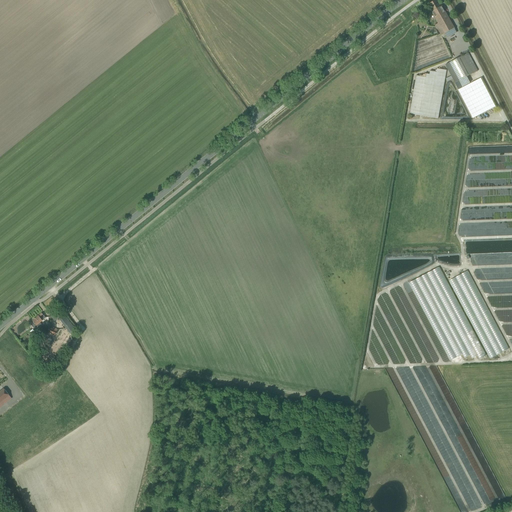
[(436,0),(430,4),(432,8),(433,11),(432,12),(439,23),(436,25),(441,36),(454,28),(442,6),(440,7),(436,0)]
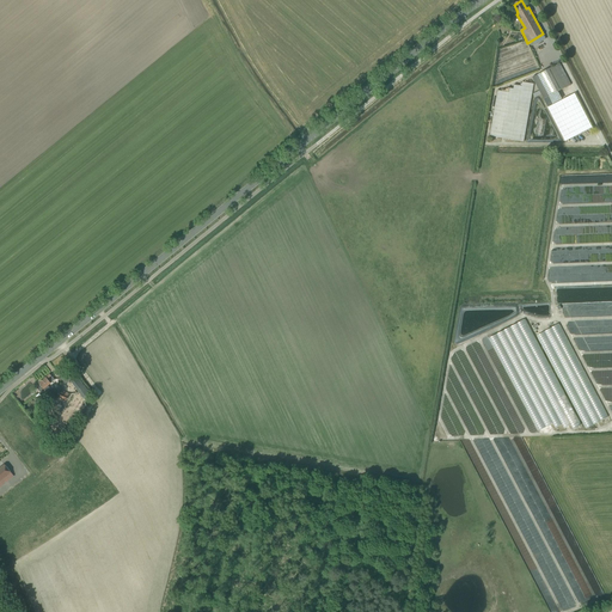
[(526,41),(497,49),(501,62),(508,60),(514,57),(526,55),(526,53),(530,53),(526,41)]
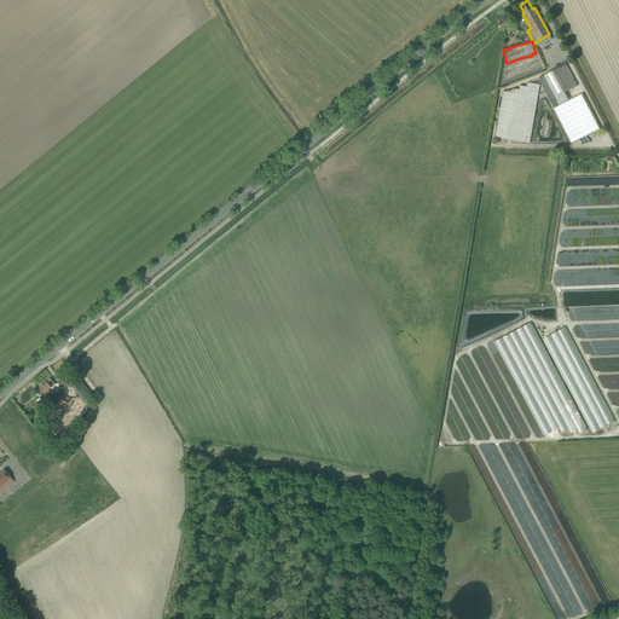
[(544,76),(539,79),(549,98),(550,99),(550,100),(563,93),(565,93),(578,86),(566,64),(561,67),(544,76)]
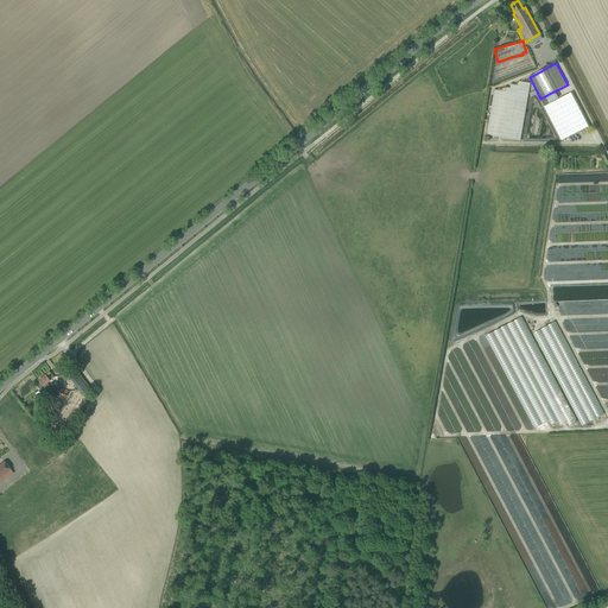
[(487,134),(520,140),(530,83),(519,81),(518,86),(511,84),(510,88),(506,88),(506,92),(494,89),(487,134)]
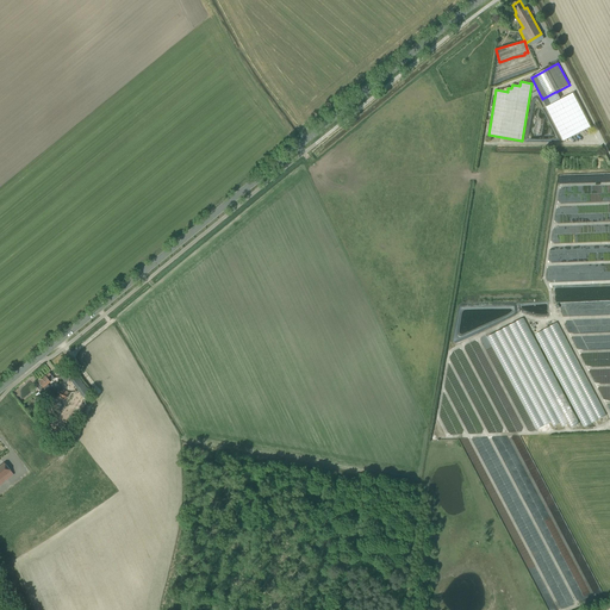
[(551,105),(546,106),(564,141),(591,126),(573,93),(560,99),(552,104),(551,105)]
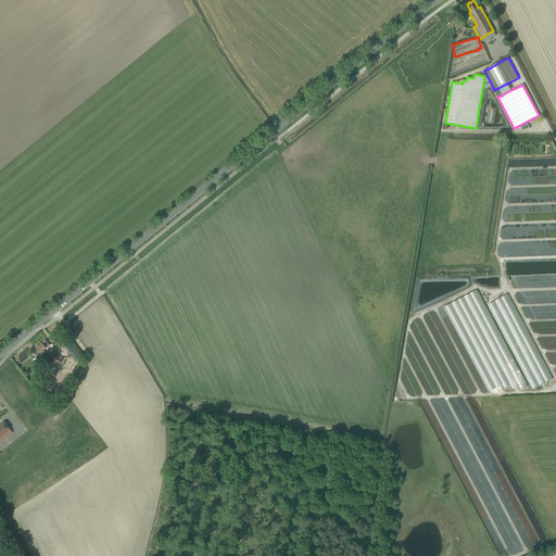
[(446,304),(485,392),(502,384),(504,389),(510,386),(512,389),(519,386),(520,389),(525,388),(481,289),(446,304)]
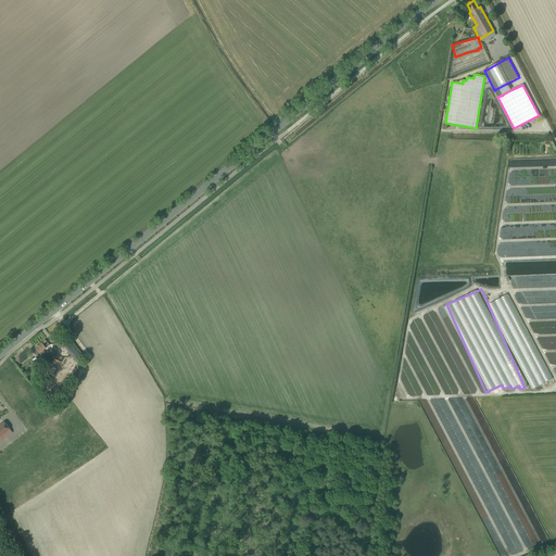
[(552,380),(509,293),(489,303),(531,390),(552,380)]
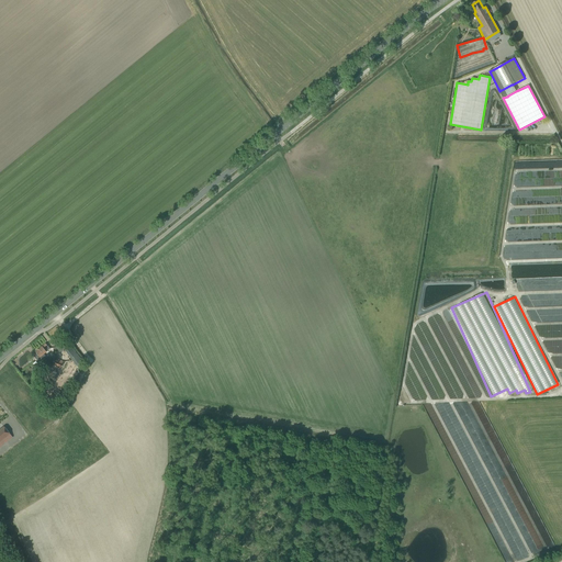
[(66,344),(64,341),(56,348),(59,352),(64,349),(76,366),(78,368),(82,366),(80,362),(81,361),(70,347),(67,343),(66,344)]
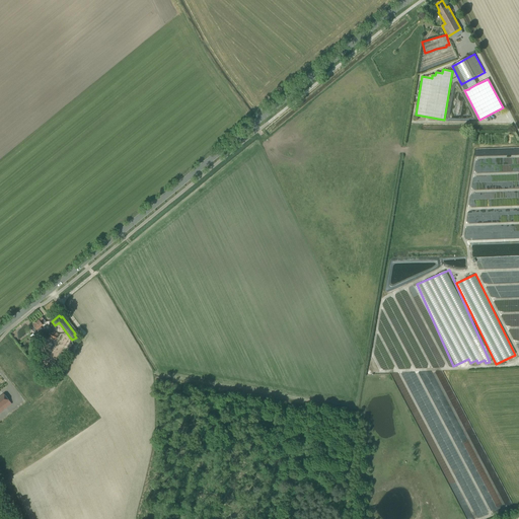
[(32,325),(33,326),(30,328),(33,332),(35,330),(38,334),(42,329),(40,327),(43,325),(43,324),(46,322),(42,317),(32,325)]
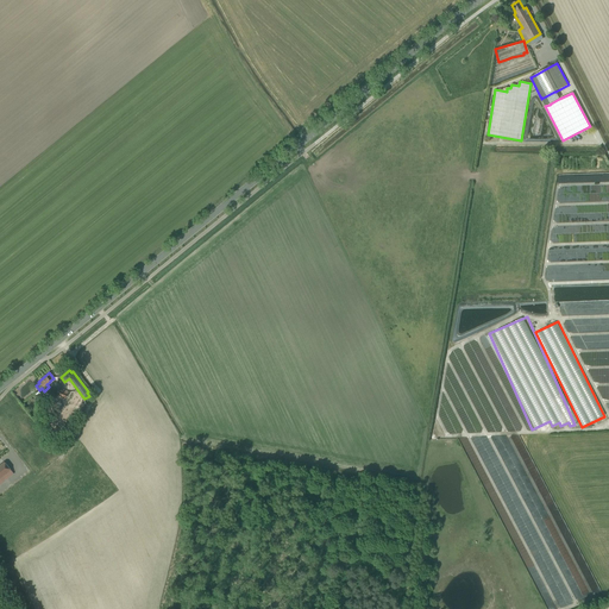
[(0,484),(13,473),(4,463),(0,465),(0,484)]
